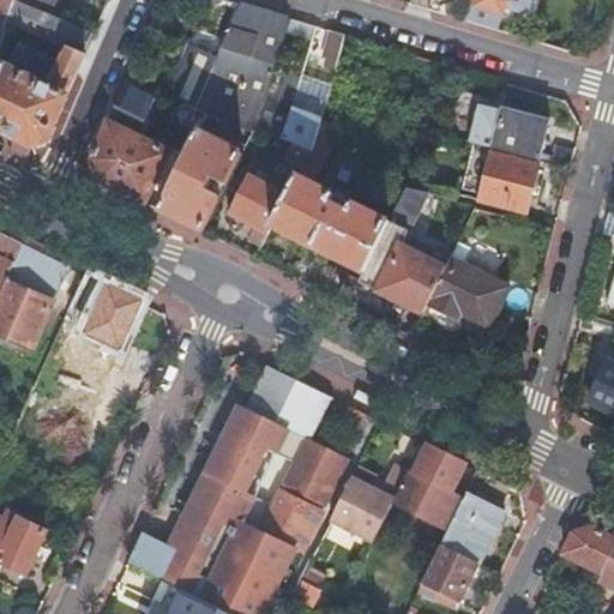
[(0,0),(0,31),(2,34),(6,24),(66,50),(84,59),(92,41),(12,8),(14,2),(14,0),(0,0)]
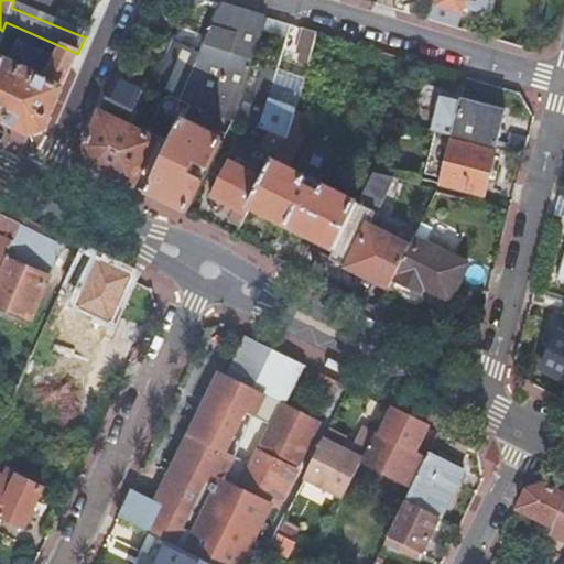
[(432,0),(433,1),(426,20),(456,30),(461,14),(462,14),(464,9),(480,14),(486,11),(489,0),(432,0)]
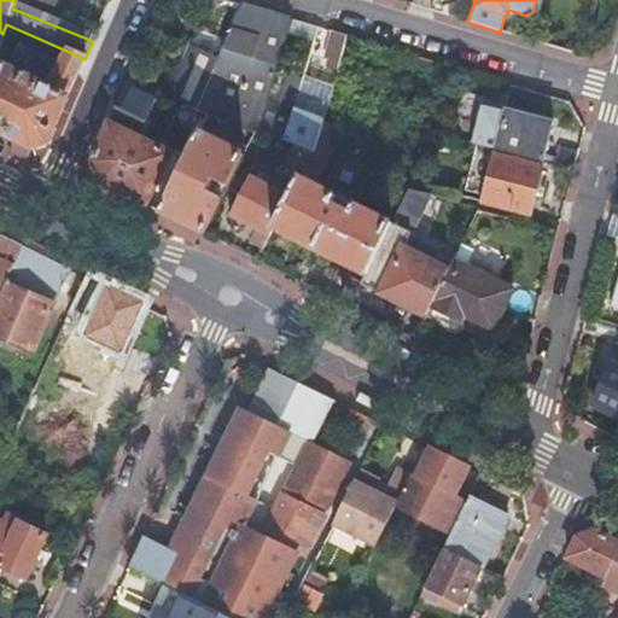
[(93,41),(95,35),(15,3),(12,9),(93,41)]
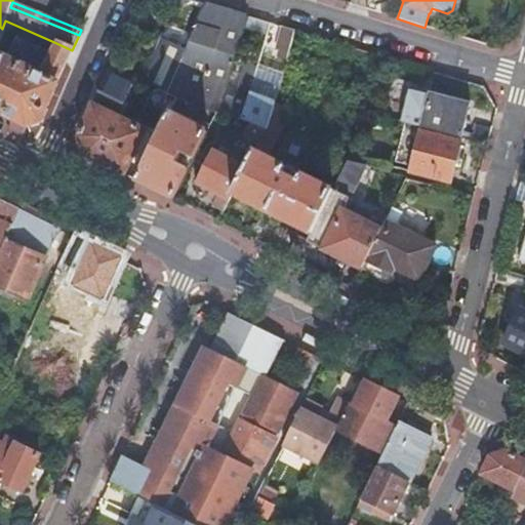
[(245,17),(207,6),(187,50),(186,51),(185,53),(173,78),(165,94),(173,98),(172,101),(215,114),(216,112),(221,94),(223,91),(231,65),(245,17)]
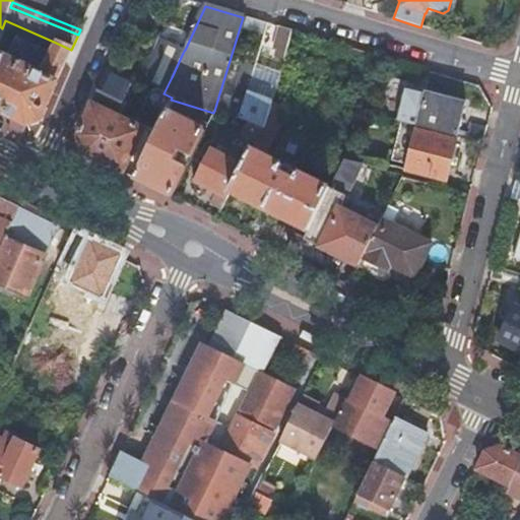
[(291,31),(280,27),(273,52),(276,53),(275,59),(283,61),(291,31)]
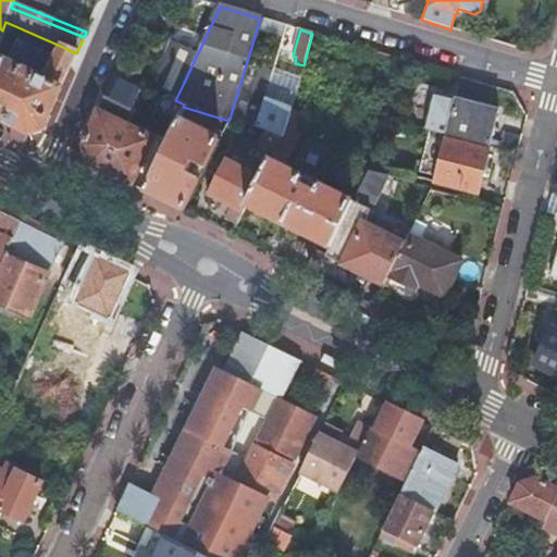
[(0,59),(0,121),(28,136),(44,131),(76,53),(60,46),(53,61),(19,45),(12,58),(8,56),(4,62),(0,59)]
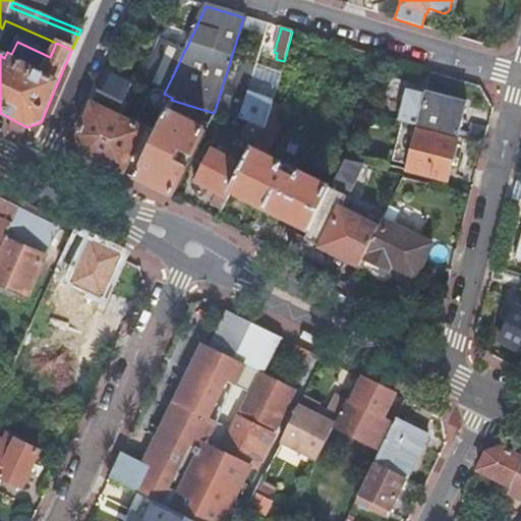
[(161,42),(141,82),(164,94),(172,77),(183,53),(161,42)]
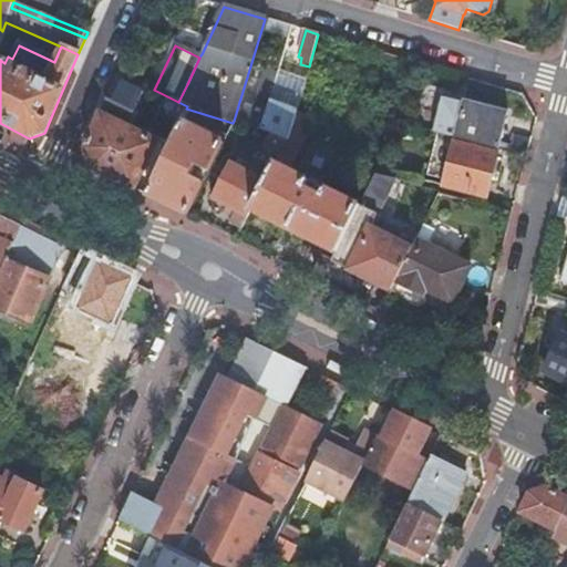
[(278,71),(272,88),(300,96),(306,81),(278,71)]
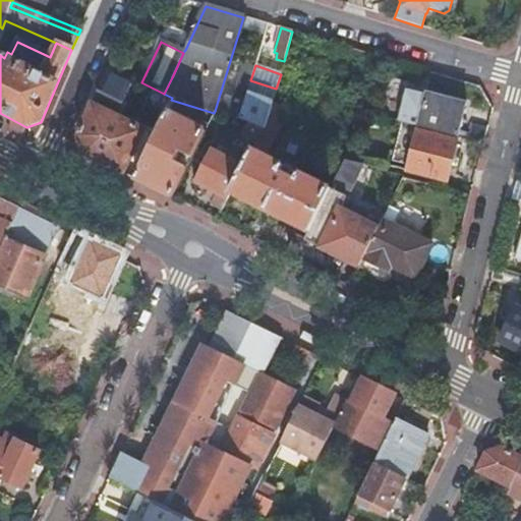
[(110,77),(103,95),(103,96),(121,105),(129,85),(110,77)]
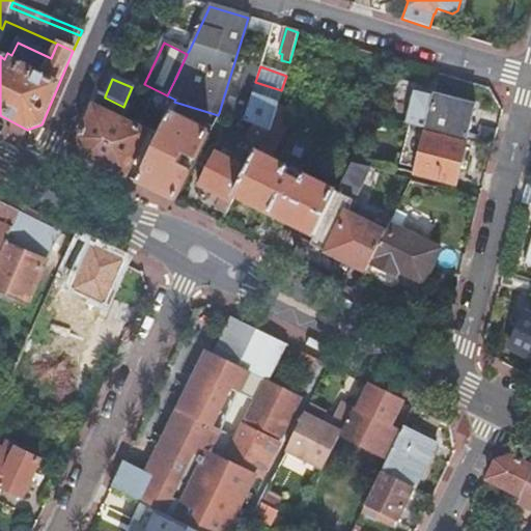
[(251,95),(249,102),(243,121),(253,126),(269,131),(270,132),(277,105),(281,90),(255,82),(251,95)]
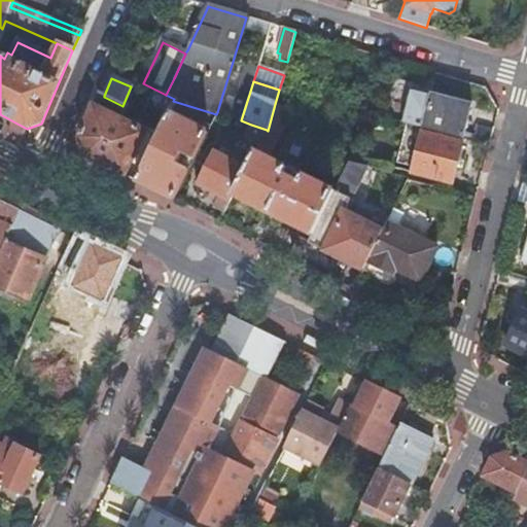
[(407,124),(423,129),(462,139),(471,105),(432,95),(431,95),(425,93),(412,90),(402,123),(407,124)]
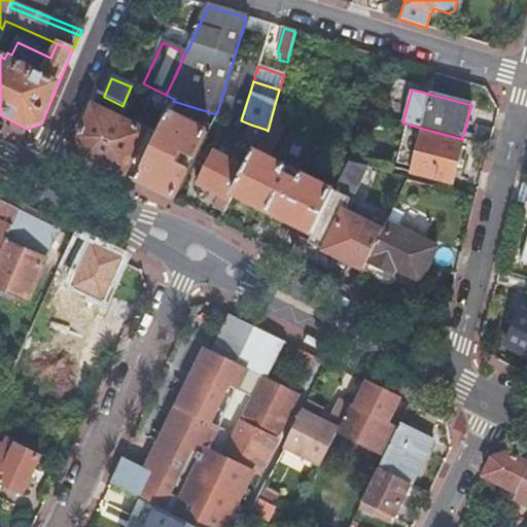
[(247,101),(223,92),(222,95),(217,112),(241,120),(247,101)]
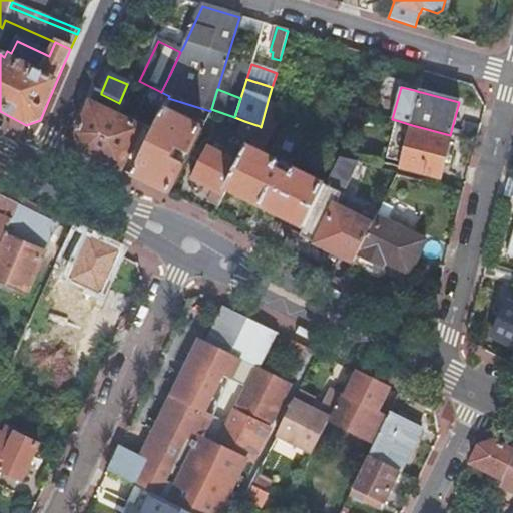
[(96,90),(90,102),(116,115),(122,104),(119,103),(101,94),(101,93),(96,90)]
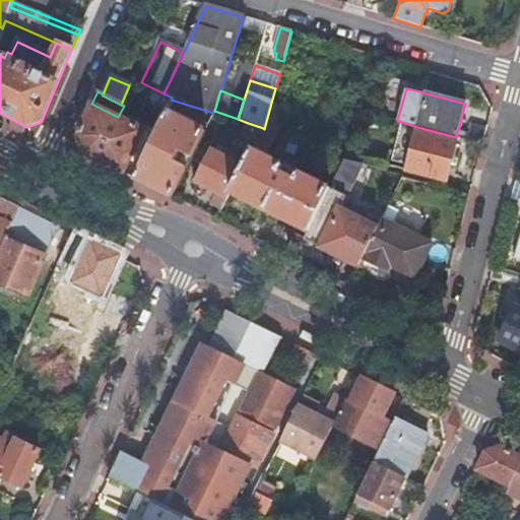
[(287,112),(271,103),(264,129),(263,128),(256,142),(244,167),(234,186),(230,194),(308,232),(329,189),(299,174),(300,172),(281,163),(279,165),(263,156),(287,112)]
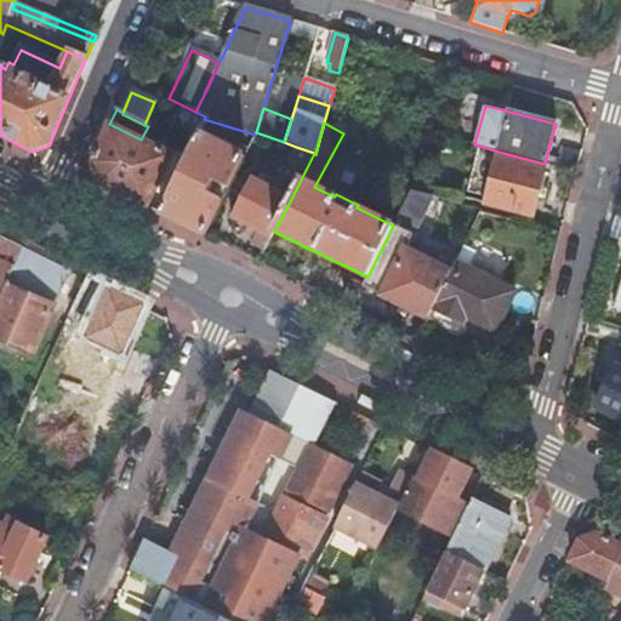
[(141,140),(109,124),(92,164),(100,184),(146,208),(160,181),(172,155),(164,151),(166,146),(158,142),(155,147),(141,140)]
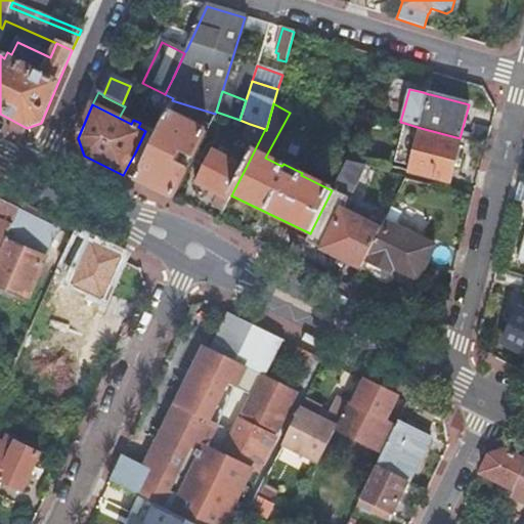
[(201,130),(167,112),(145,158),(134,180),(172,199),(208,128),(209,125),(205,124),(204,126),(201,130)]
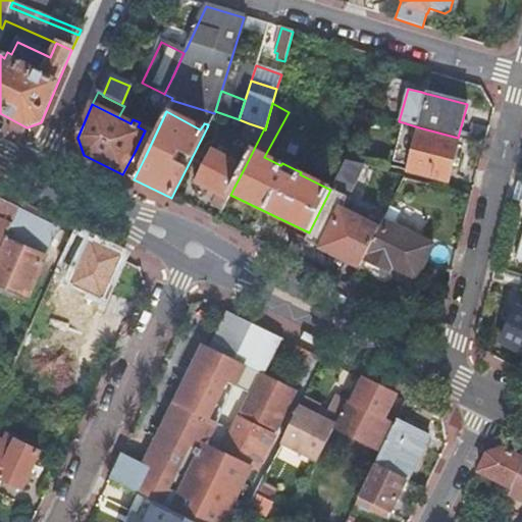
[(409,165),(408,170),(447,180),(457,142),(418,132),(419,127),(403,122),(393,160),(409,165)]
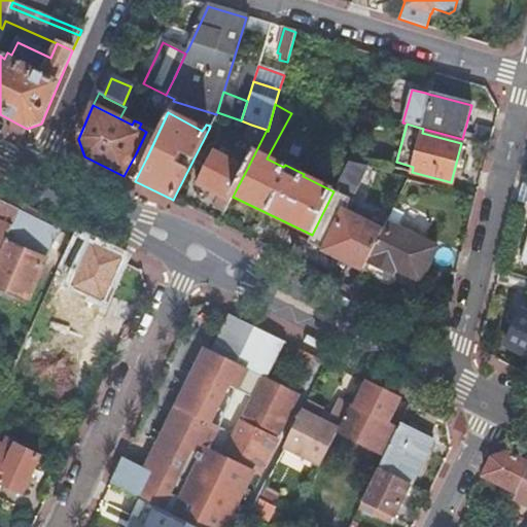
[(267,130),(251,125),(246,137),(259,144),(267,130)]
